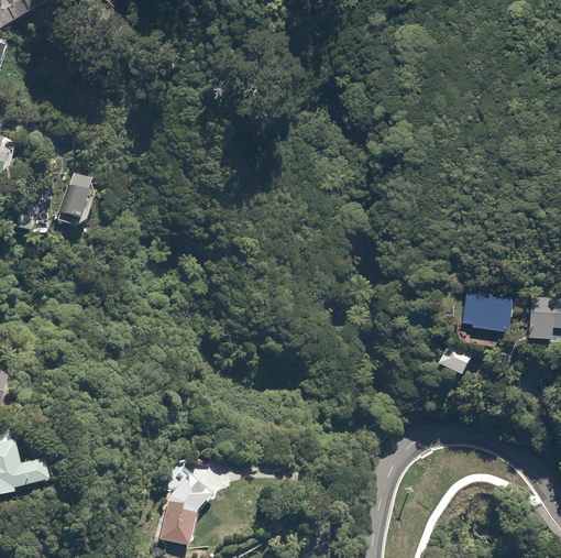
[(0,29),(46,0),(0,0),(0,29)]
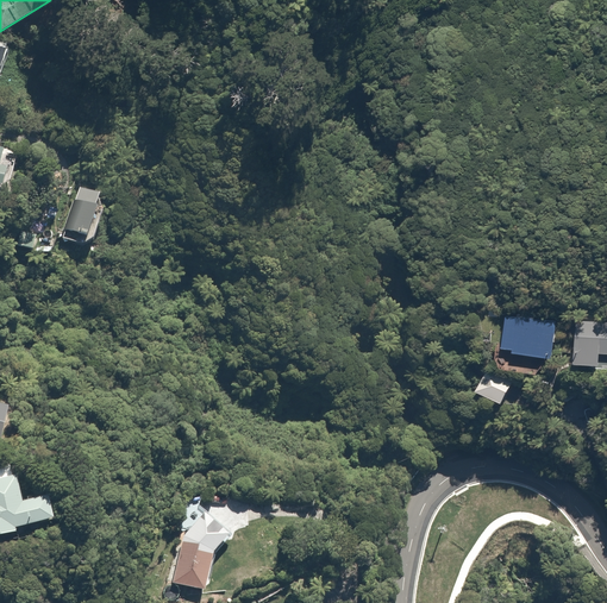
[(5,146),(0,145),(0,183),(10,186),(12,168),(1,165),(5,146)]
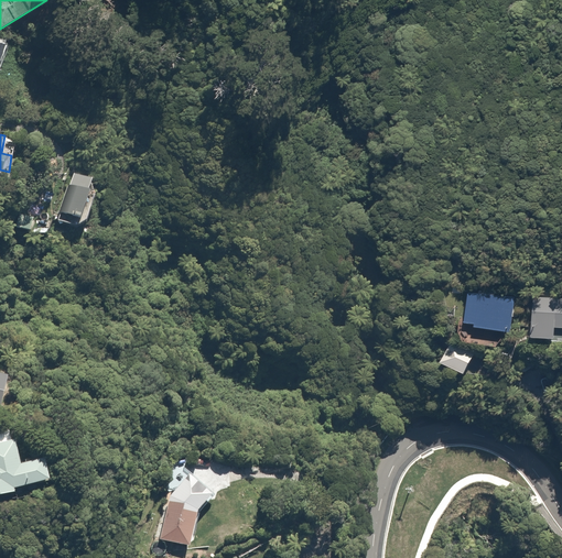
[(87,193),(93,178),(72,172),(60,214),(85,221),(93,194),(87,193)]
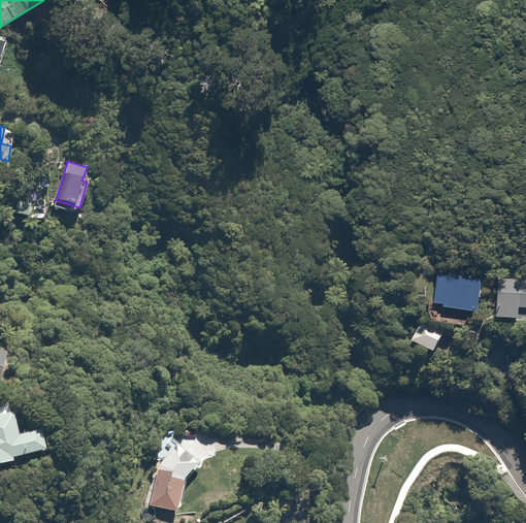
[(442,270),(437,270),(435,294),(429,294),(428,308),(434,318),(468,320),(468,308),(481,308),(482,274),(462,273),(463,266),(442,265),(442,270)]
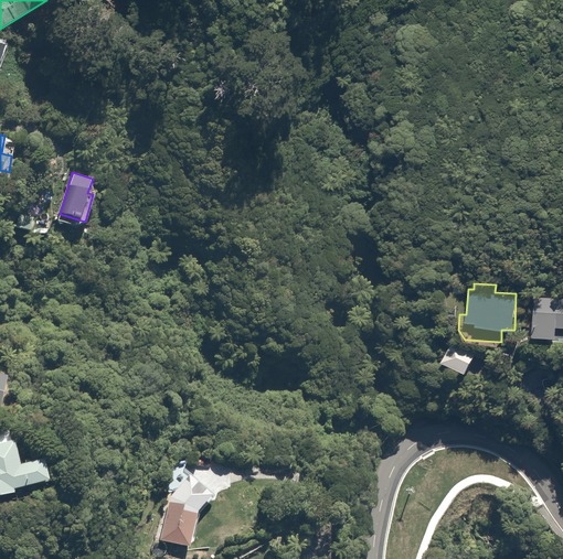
[(560,292),(533,291),(531,336),(553,337),(554,324),(562,324),(562,304),(560,305),(560,292)]
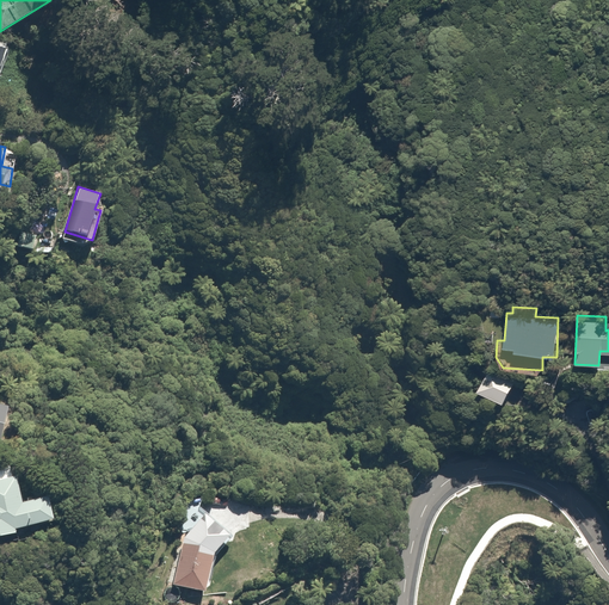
[(488,369),(478,390),(503,401),(512,380),(488,369)]
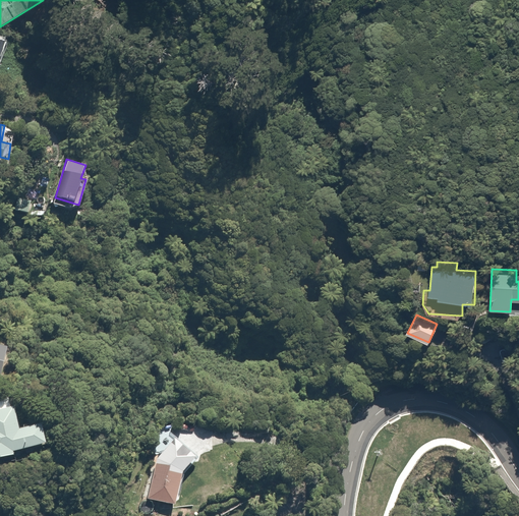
[(0,376),(8,351),(0,349),(0,376)]
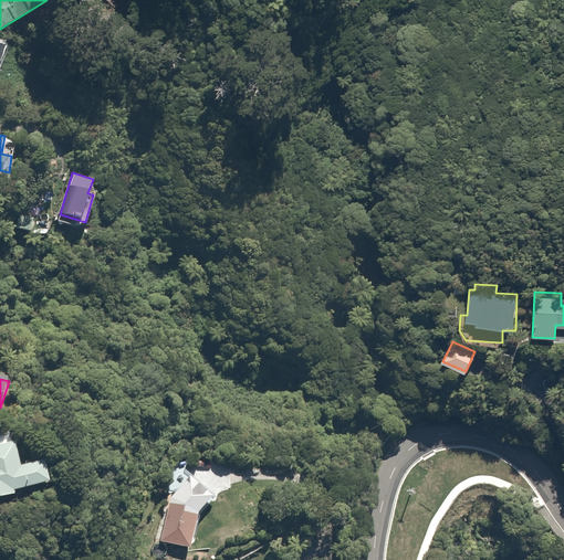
[(11,441),(9,428),(0,429),(0,496),(16,494),(14,486),(50,481),(47,460),(21,464),(17,441),(11,441)]
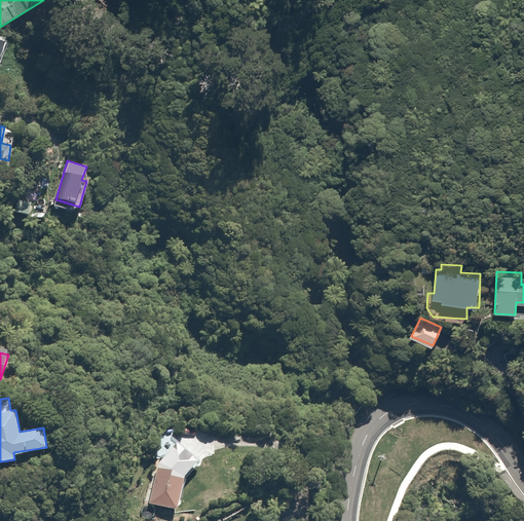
[(173,468),(156,463),(146,501),(172,509),(182,473),(186,475),(189,463),(175,459),(173,468)]
